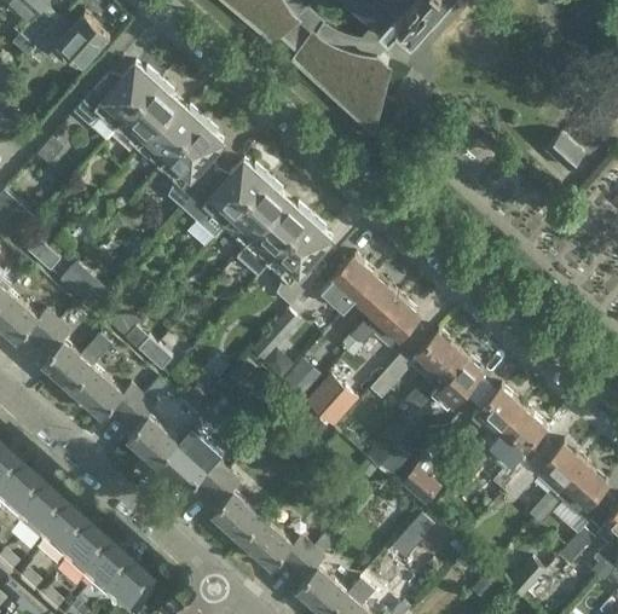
[(3,0),(0,4),(0,15),(4,18),(16,4),(30,16),(29,17),(32,19),(19,34),(34,47),(57,22),(61,17),(42,3),(44,0),(3,0)]
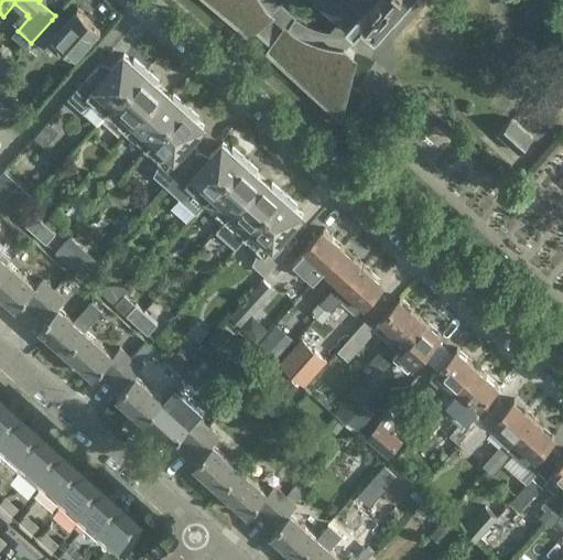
[(206,0),(247,35),(251,32),(272,50),(269,55),(338,116),(353,56),(344,49),(358,32),(374,45),(413,0),(206,0)]
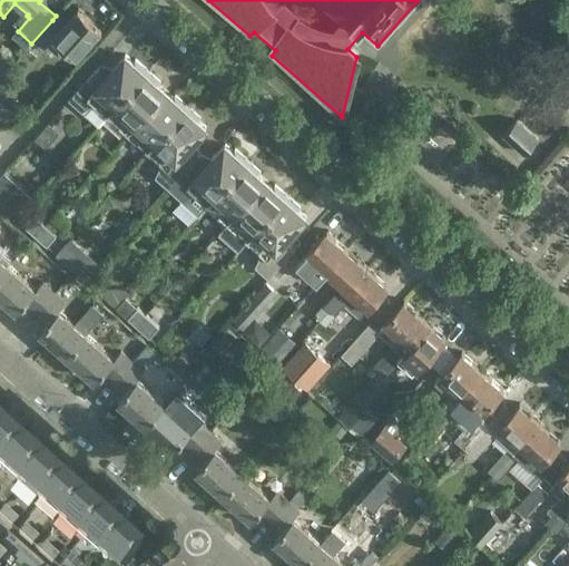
[(77,12),(62,29),(52,20),(31,44),(42,54),(54,40),(76,60),(100,32),(77,12)]
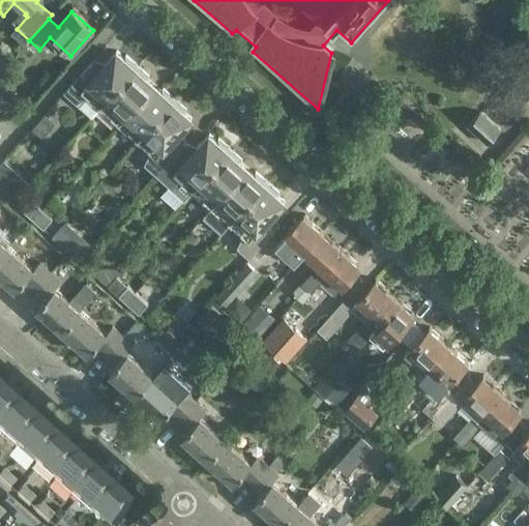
[(116,54),(97,74),(89,66),(62,95),(75,107),(86,99),(99,112),(137,69),(124,58),(123,60),(116,54)]
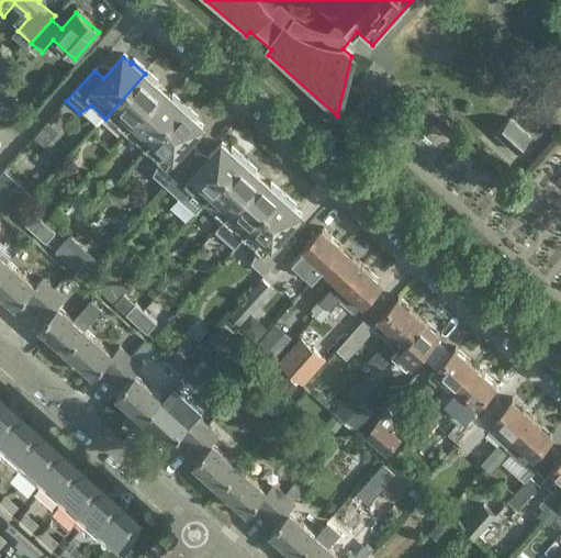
[(145,74),(105,119),(125,136),(160,96),(156,91),(158,89),(156,87),(157,85),(145,74)]
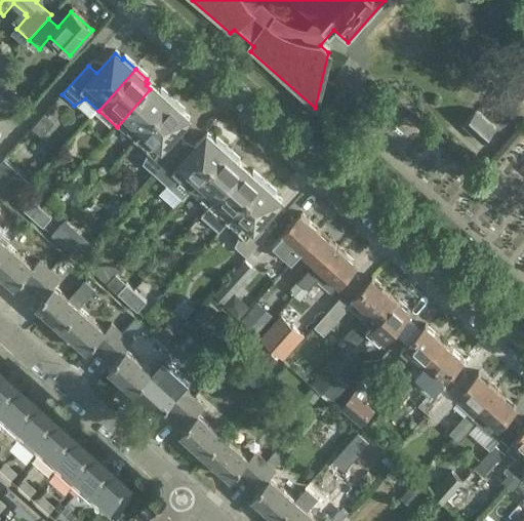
[(154,92),(150,89),(117,127),(135,144),(172,102),(160,90),(158,92),(156,90),(154,92)]
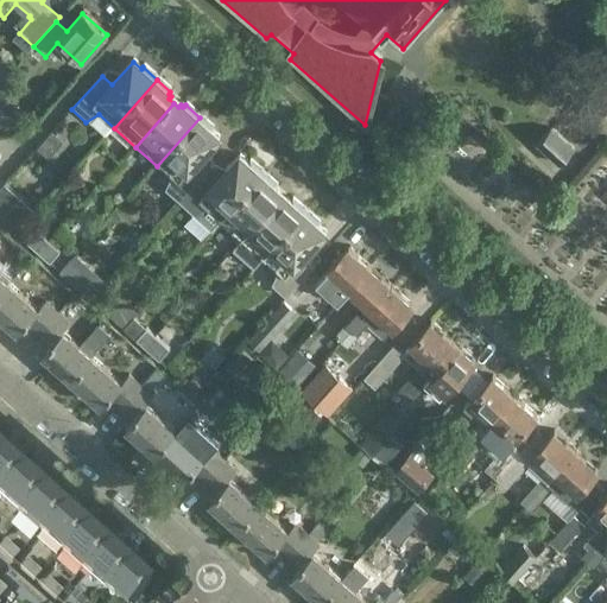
[(200,118),(157,166),(171,178),(164,192),(179,205),(209,171),(198,162),(219,139),(210,132),(213,128),(200,118)]
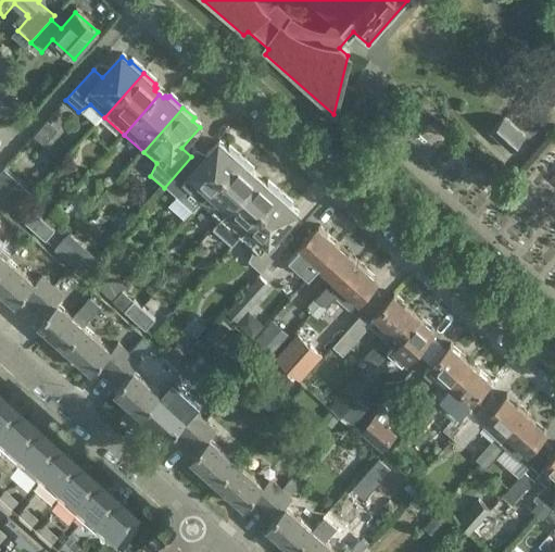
[(504,120),(489,136),(509,154),(524,139),(525,138),(504,120)]
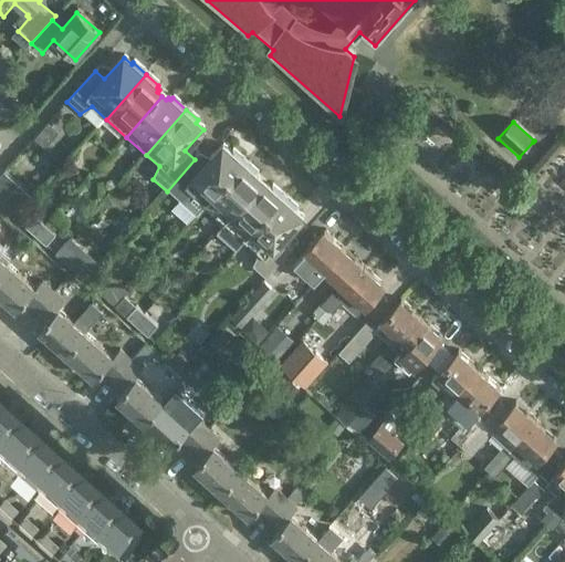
[(44,153),(58,136),(46,127),(33,143),(44,153)]
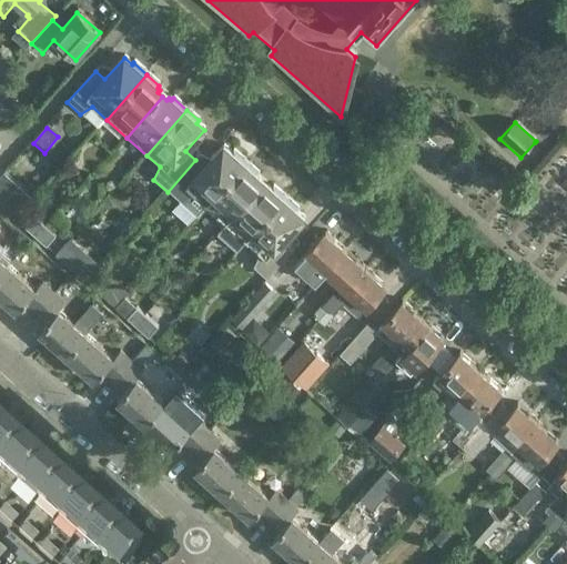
[(231,153),(223,147),(204,168),(195,160),(168,192),(180,203),(191,195),(205,208),(245,162),(233,151),(231,153)]
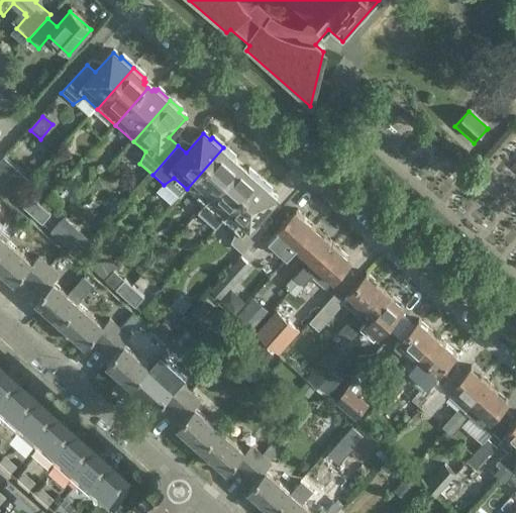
[(223,147),(187,189),(205,205),(238,168),(234,165),(236,163),(233,161),(235,159),(223,147)]
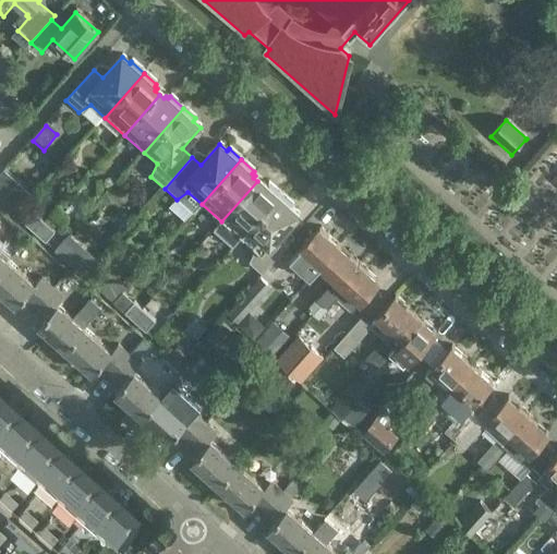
[(0,204),(17,218),(33,200),(4,176),(0,180),(0,204)]
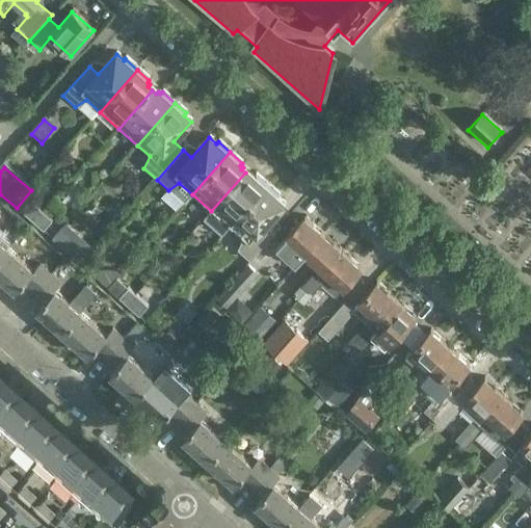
[(249,177),(245,173),(211,211),(230,228),(267,185),(256,175),(254,177),(251,175),(249,177)]
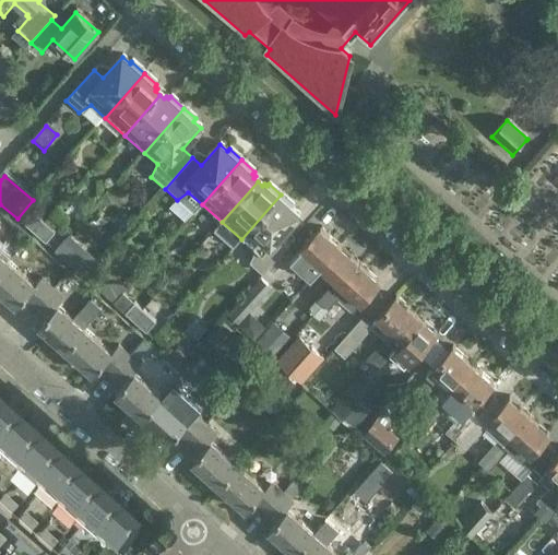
[(294,207),(281,195),(241,239),(256,251),(249,264),(262,275),(291,245),(281,236),(299,215),(292,209),(294,207)]
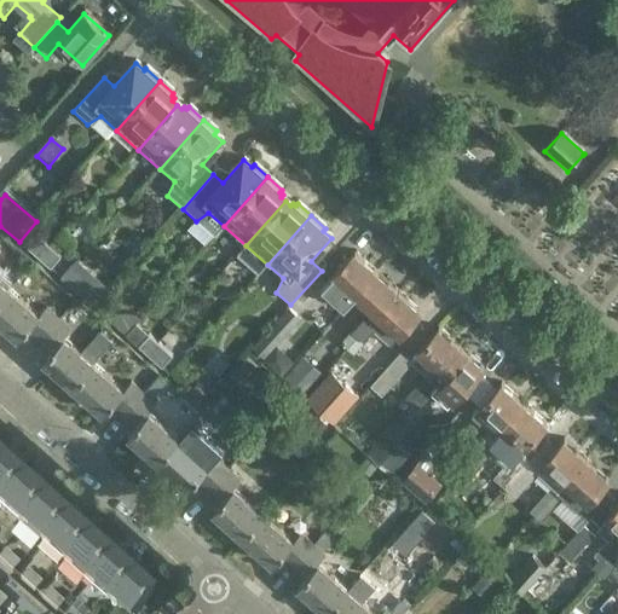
[(59,260),(35,239),(24,252),(48,272),(59,260)]
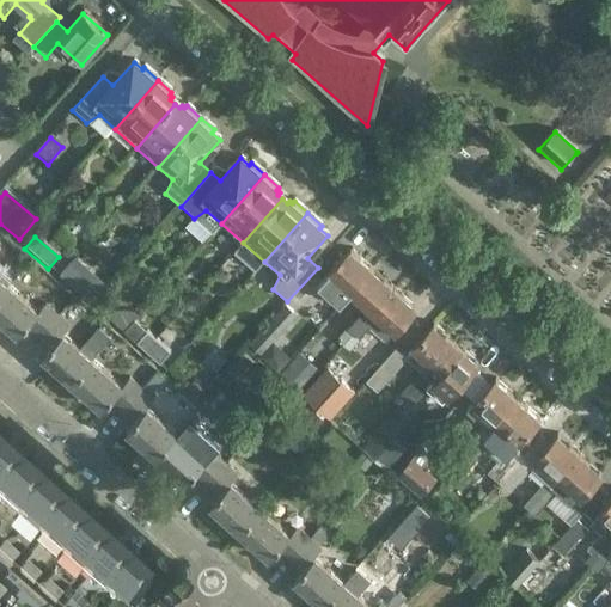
[(329,274),(316,289),(338,310),(338,308),(352,294),(350,293),(372,270),(349,250),(328,274),(329,274)]
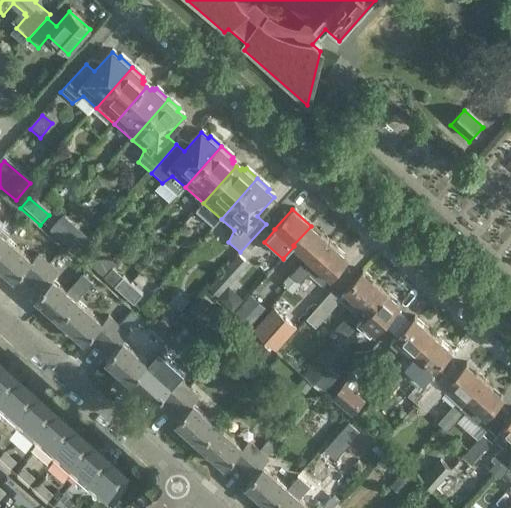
[(90,242),(62,217),(48,232),(76,257),(90,242)]
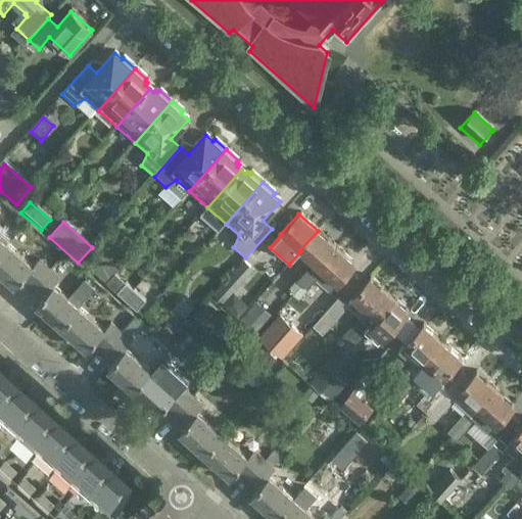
[(300,251),(289,264),(299,273),(302,276),(306,271),(312,275),(318,268),(336,247),(318,231),(299,250),(300,251)]
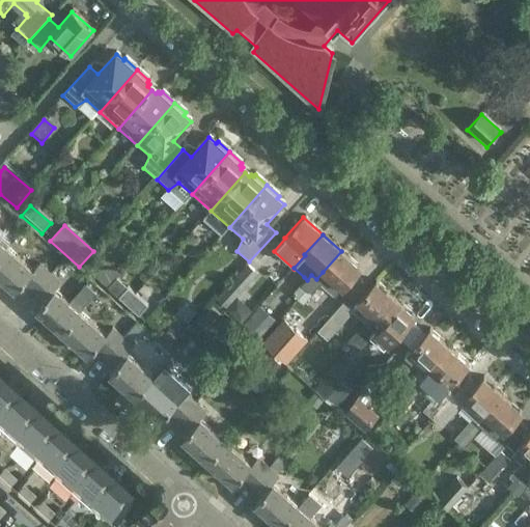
[(307,280),(302,285),(312,294),(319,285),(334,298),(361,268),(341,251),(323,272),(316,279),(311,275),(307,280)]
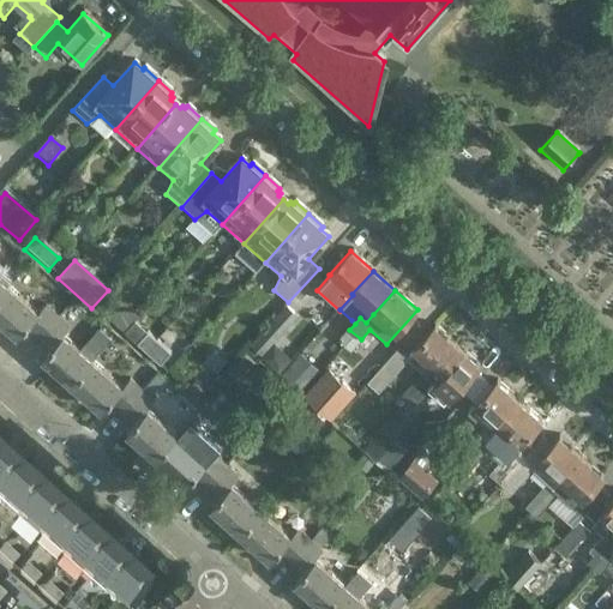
[(7,291),(0,299),(0,321),(18,338),(26,329),(40,339),(58,319),(46,307),(36,318),(7,291)]
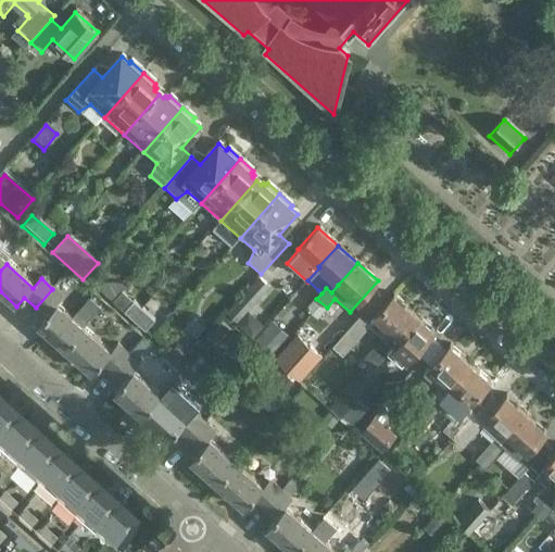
[(238,323),(269,287),(259,278),(227,313),(238,323)]
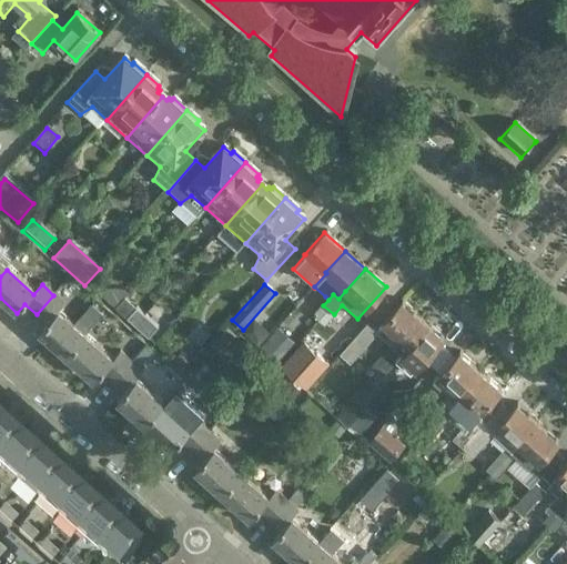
[(98,298),(113,310),(127,295),(121,291),(117,290),(109,290),(104,292),(100,295),(98,298)]
